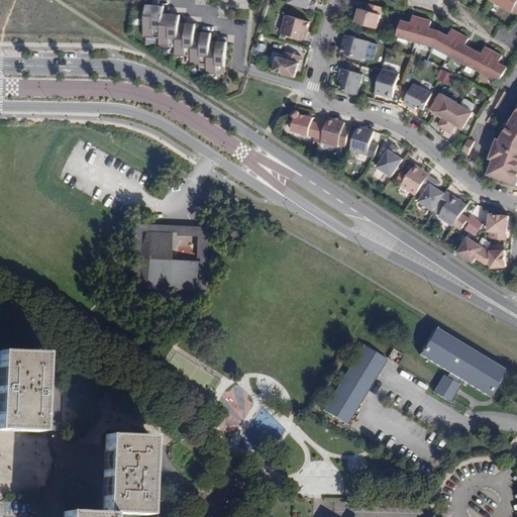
[(311,0),(290,0),(289,3),(315,10),(317,3),(311,1),(311,0)]
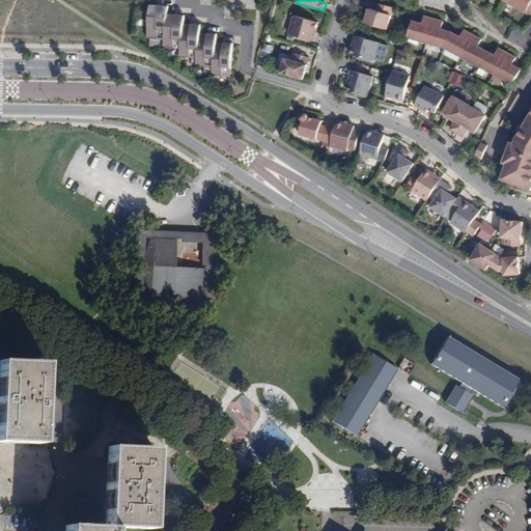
[(530,0),(508,0),(528,10),(530,14),(530,12),(530,0)]
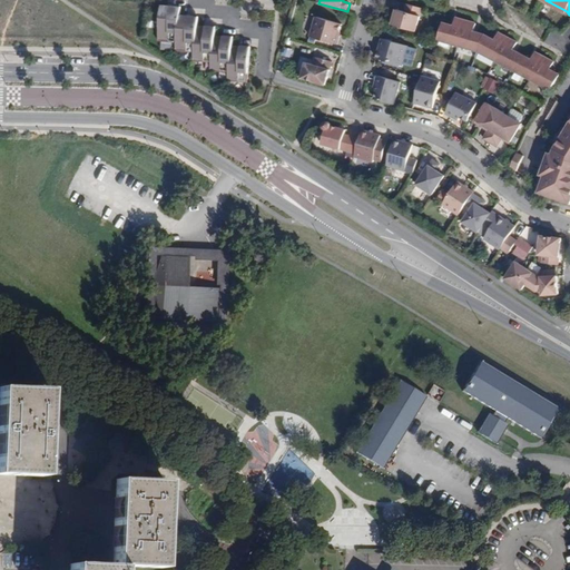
[(422,9),(408,5),(405,11),(396,9),(392,25),(416,31),(422,9)]
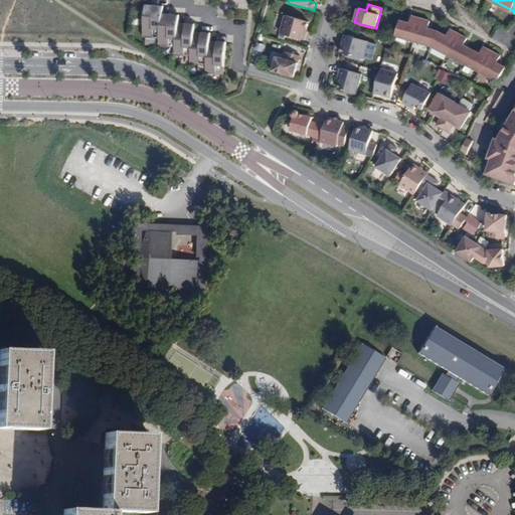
[(206,72),(224,74),(227,42),(210,41),(211,34),(195,32),(195,25),(179,23),(180,16),(163,14),(164,7),(146,5),(143,37),(160,38),(159,46),(175,47),(175,55),(191,56),(190,64),(207,65),(206,72)]
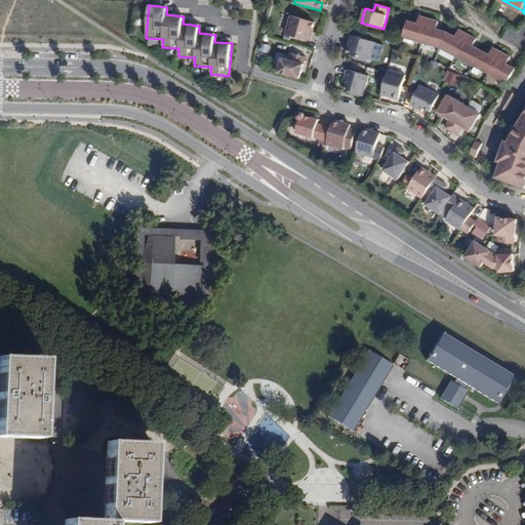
[(286,34),(311,41),(313,34),(312,33),(313,30),(315,23),(291,15),(286,34)]
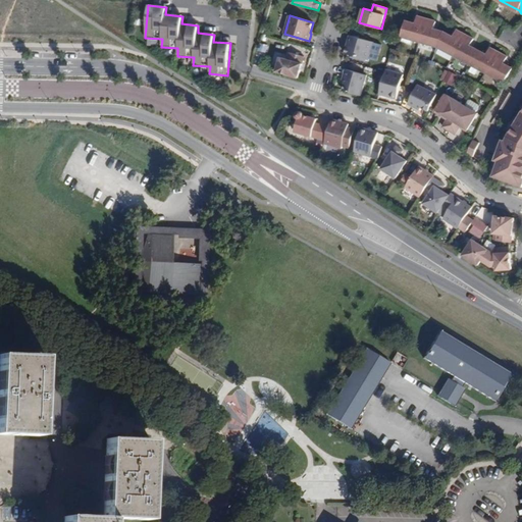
[(418,16),(416,23),(406,21),(402,37),(420,42),(438,47),(455,56),(472,65),(505,83),(513,68),(505,64),(508,57),(490,48),(487,55),(470,46),(474,39),(457,30),(454,37),(445,32),(434,30),(436,21),(418,16)]
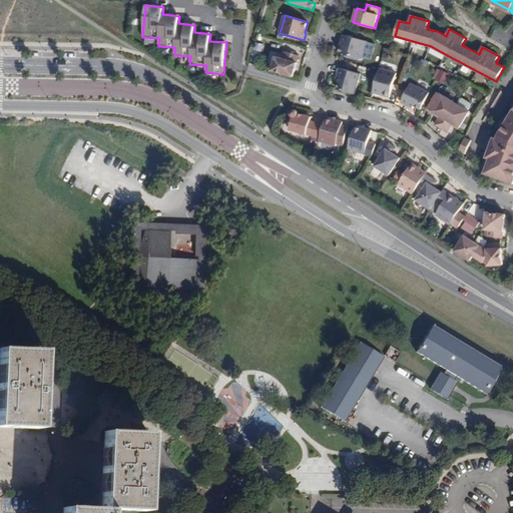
[(368,41),(343,34),(341,42),(342,42),(341,46),(340,52),(363,59),(368,41)]
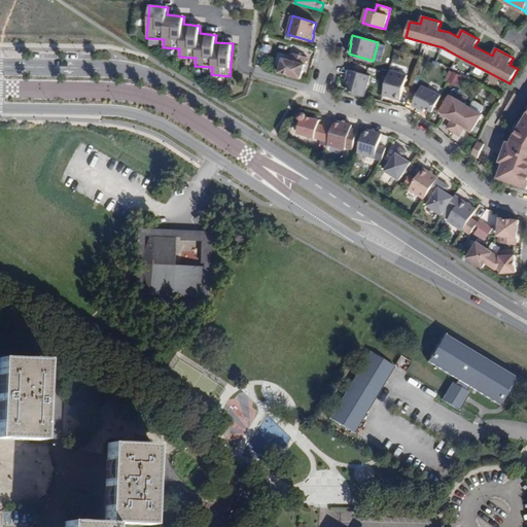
[(308,58),(293,54),(291,61),(283,58),(279,72),(302,78),(308,58)]
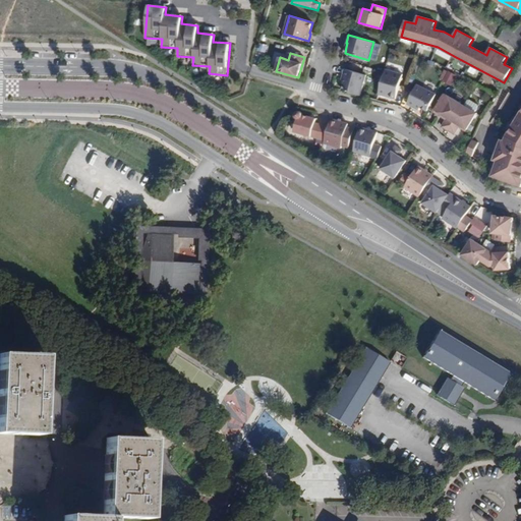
[(365,74),(345,69),(341,81),(344,82),(342,91),(360,96),(365,74)]
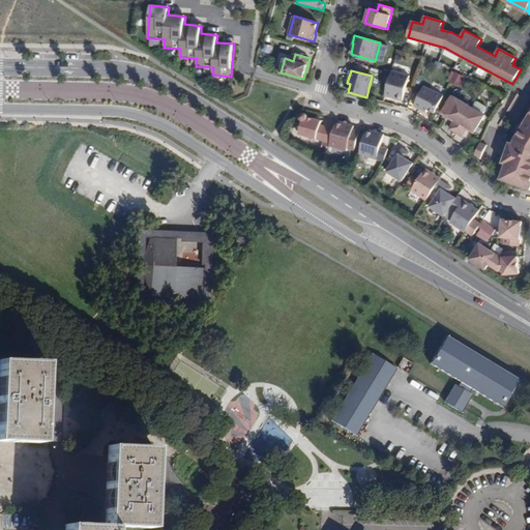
[(410,76),(392,70),(391,74),(385,96),(403,100),(410,76)]
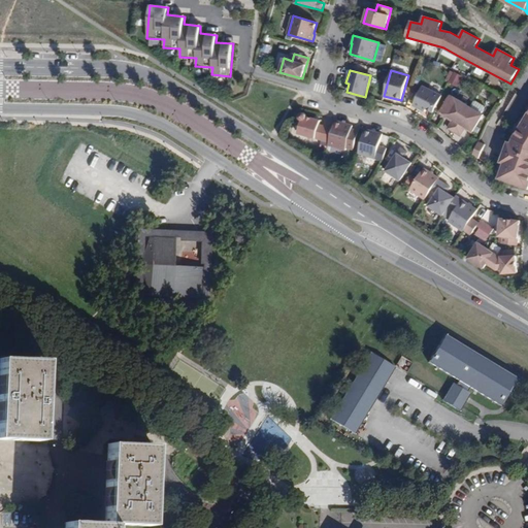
[(444,80),(456,88),(462,77),(451,70),(444,80)]
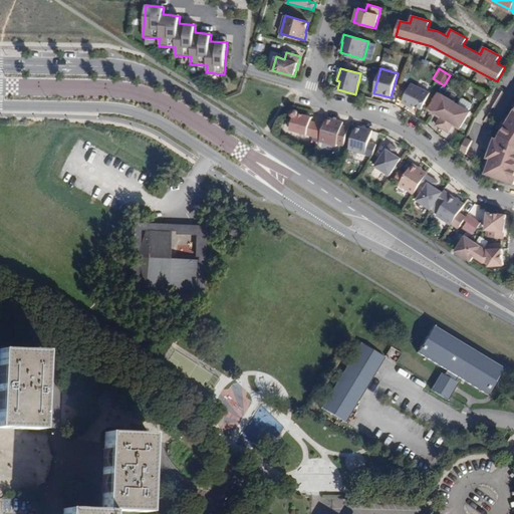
[(412,84),(402,102),(414,108),(416,105),(423,109),(431,92),(412,84)]
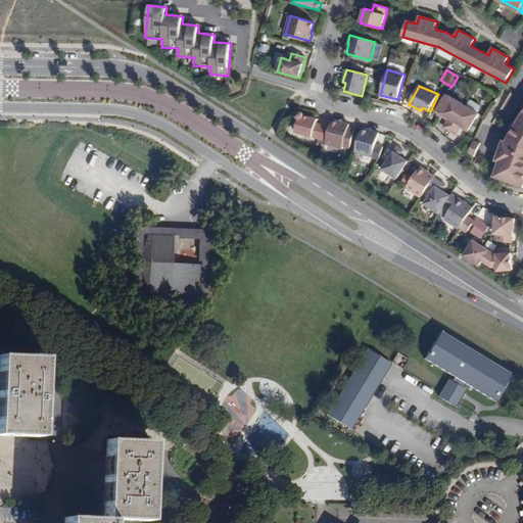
[(466,105),(453,97),(442,113),(448,117),(443,127),(450,131),(466,105)]
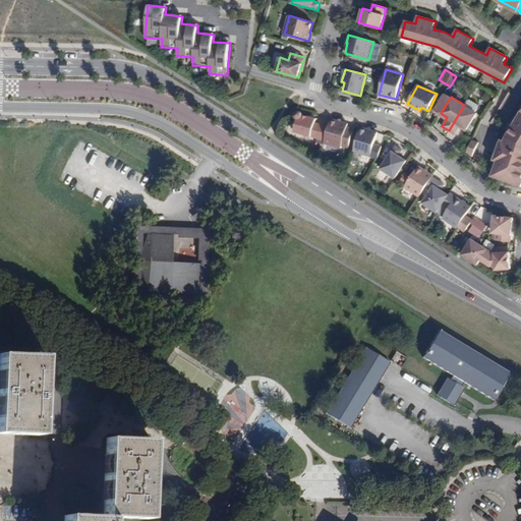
[(467,129),(477,113),(475,112),(478,107),(478,105),(469,100),(467,100),(464,105),(449,130),(455,134),(461,126),(467,129)]
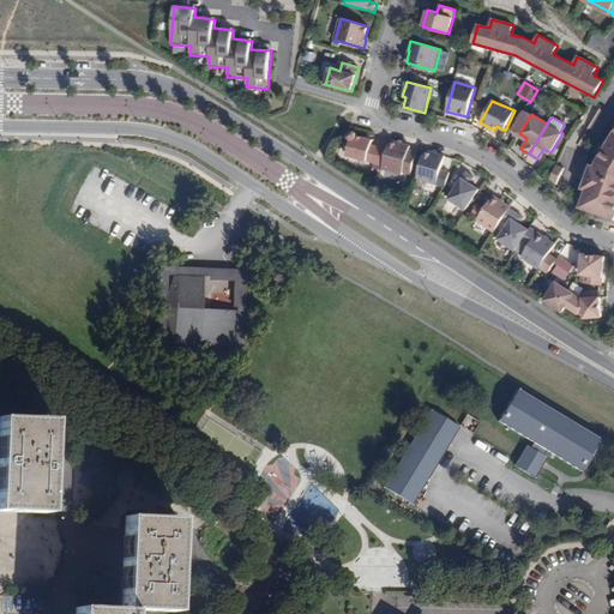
[(347,155),(375,163),(380,148),(372,145),(373,139),(357,136),(356,133),(354,131),(353,131),(350,131),(349,132),(348,134),(348,136),(349,137),(349,139),(351,139),(347,155)]
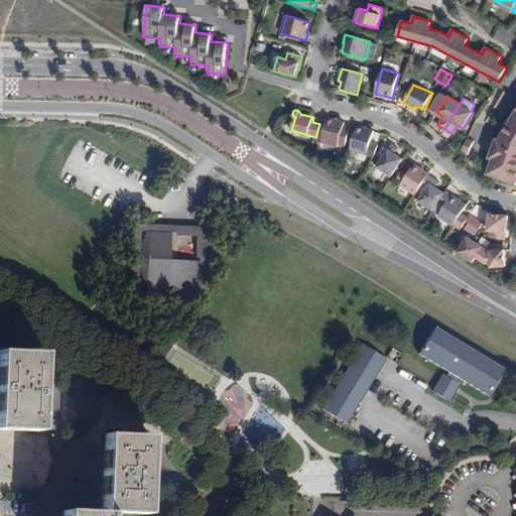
[(515,113),(502,135),(500,140),(497,138),(490,158),(493,160),(488,174),(515,184),(515,113)]
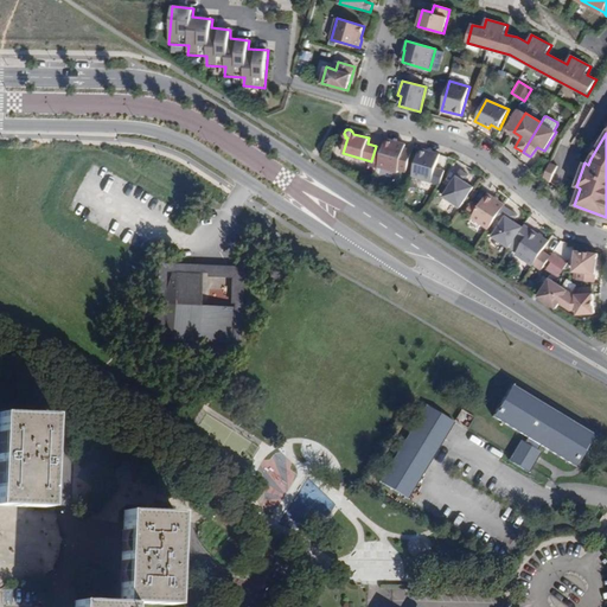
[(377,167),(397,173),(398,171),(400,164),(404,148),(406,145),(385,139),(383,147),(378,164),(377,167)]
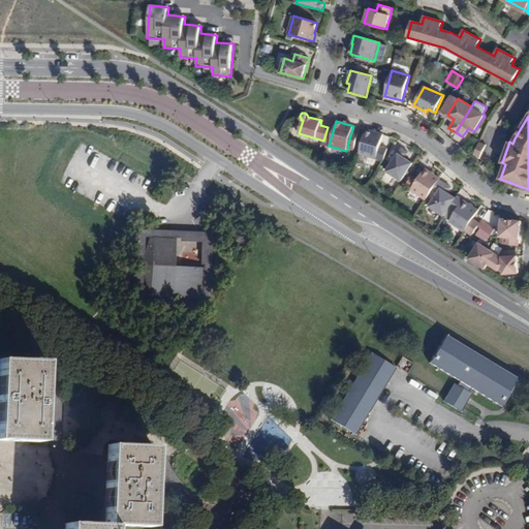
[(334,128),(328,127),(323,141),(330,143),(334,128)]
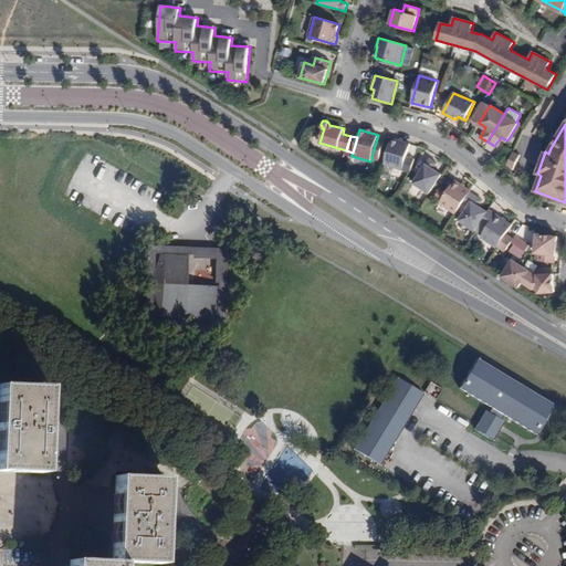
[(377,138),(373,153),(380,155),(385,140),(377,138)]
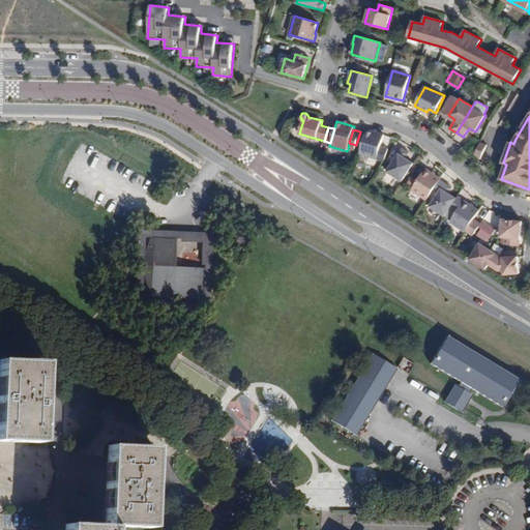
[(359,154),(377,159),(378,157),(384,135),(366,129),(359,154)]
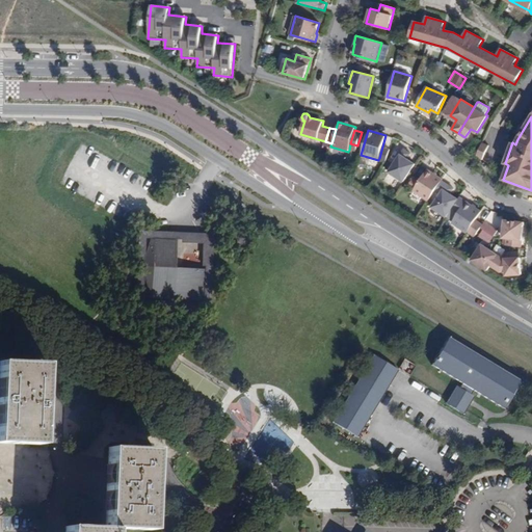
[(488,144),(482,142),(476,156),(482,159),(488,144)]
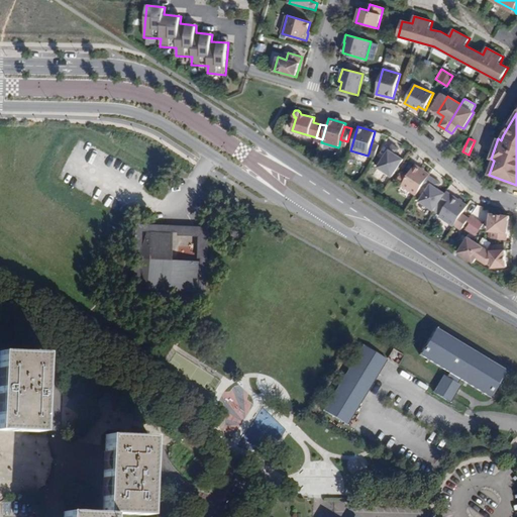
[(399,149),(393,144),(378,168),(392,177),(404,160),(396,154),(399,149)]
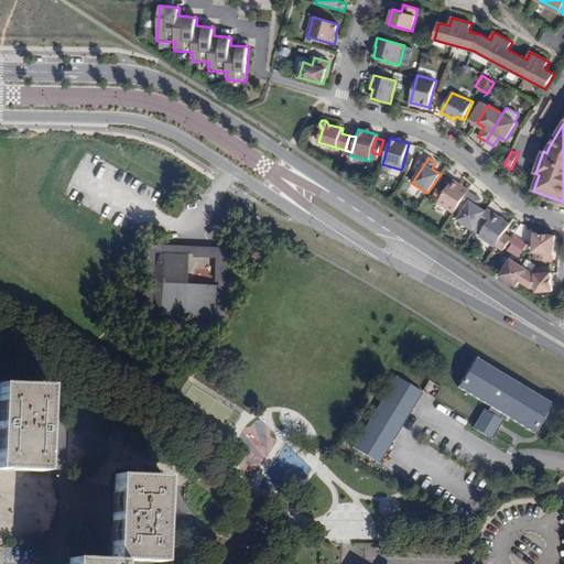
[(437,203),(454,213),(455,212),(462,202),(466,195),(468,192),(469,191),(453,180),(437,203)]
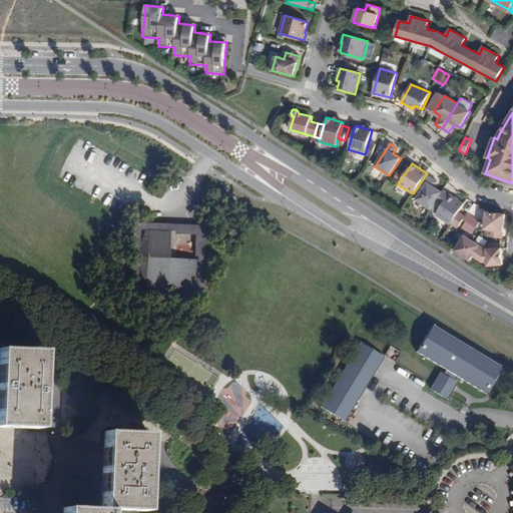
[(425,187),(431,177),(426,174),(424,177),(420,183),(425,187)]
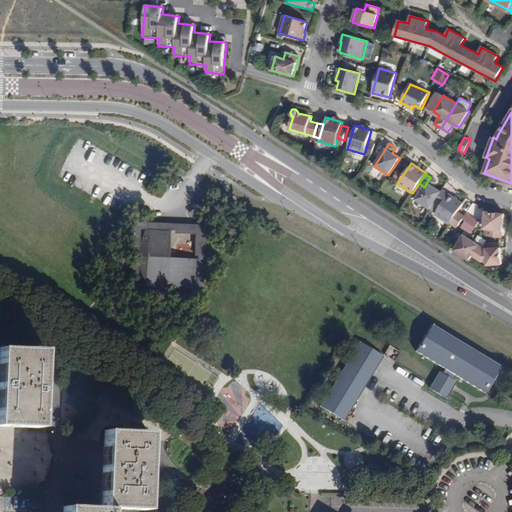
[(430,177),(424,187),(416,199),(430,209),(435,201),(441,191),(433,186),(437,182),(430,177)]
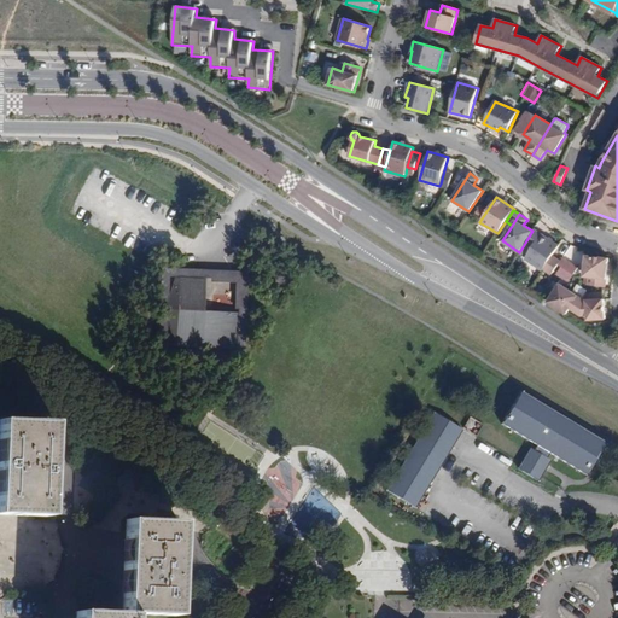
[(542,234),(534,229),(525,243),(532,248),(542,234)]
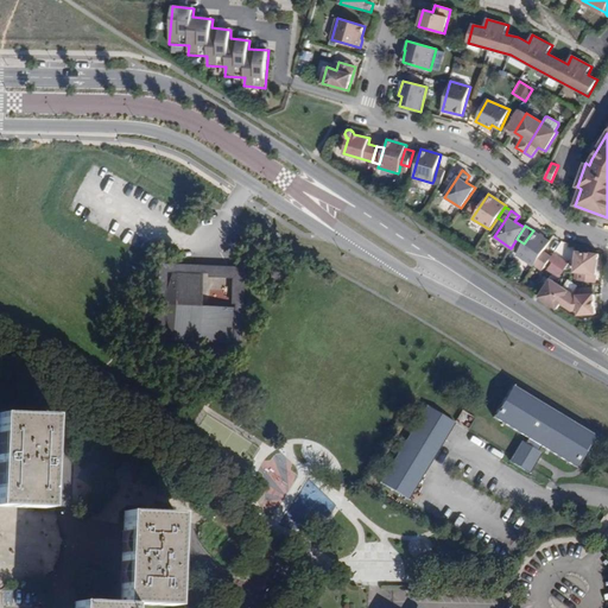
[(517,255),(533,266),(534,265),(543,270),(549,260),(552,257),(544,251),(550,241),(533,230),(517,255)]
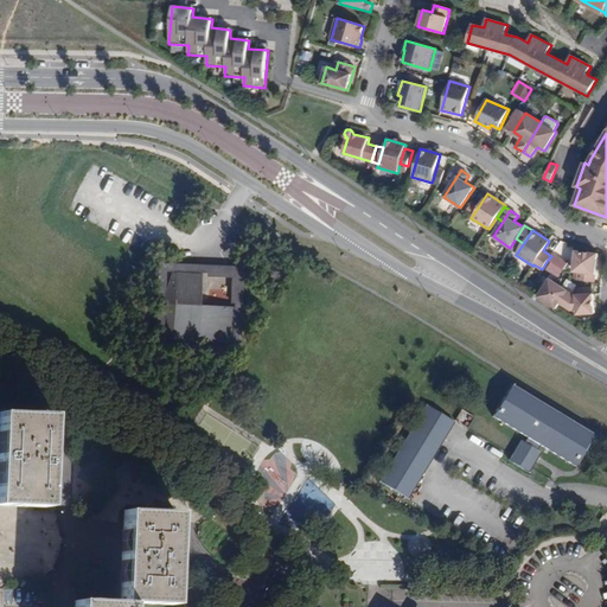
[(588,253),(576,251),(574,272),(579,272),(577,280),(595,282),(599,254),(588,253)]
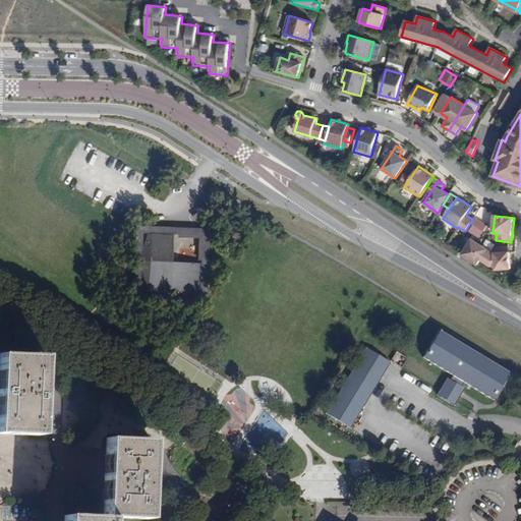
[(171,236),(148,235),(138,261),(148,290),(170,294),(196,292),(198,265),(170,263),(171,236)]
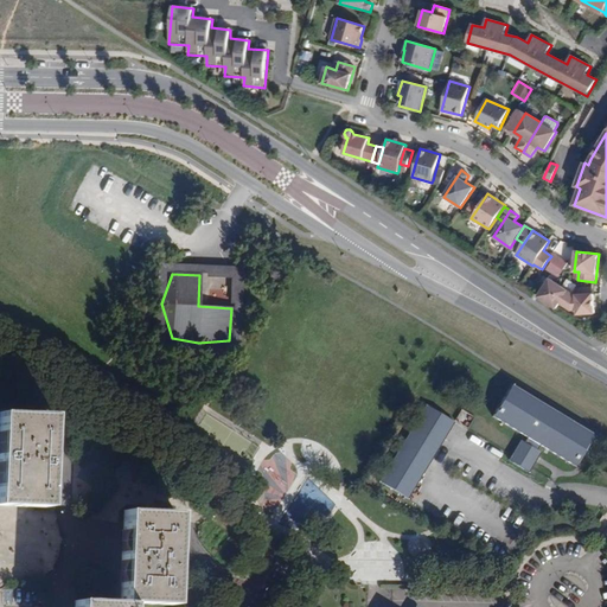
[(574,294),(568,291),(560,286),(549,278),(538,296),(556,308),(560,302),(570,310),(576,311),(576,315),(595,314),(593,293),(574,294)]
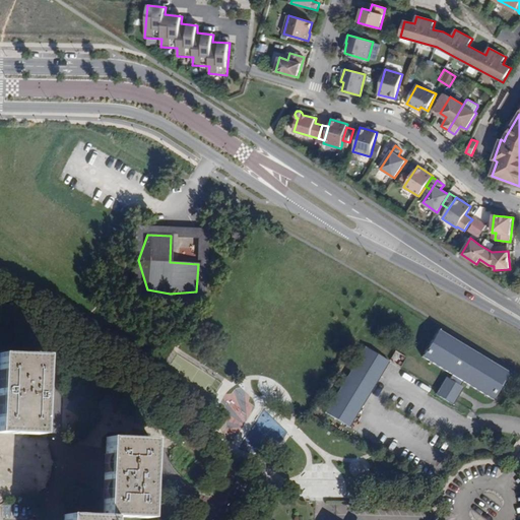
[(438,331),(421,356),(451,376),(448,381),(445,379),(435,395),(451,405),(461,389),(458,387),(461,383),(491,401),(508,375),(438,331)]
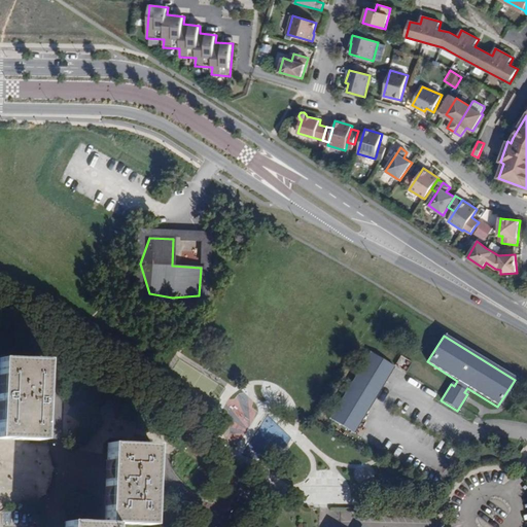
[(369,355),(327,420),(350,435),(392,370),(369,355)]
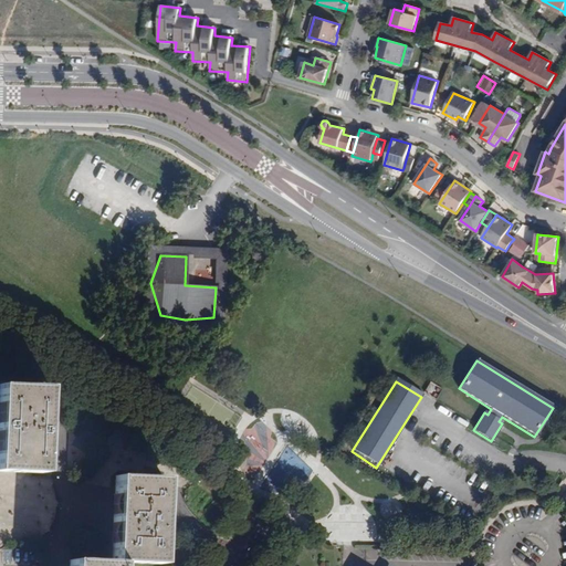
[(46,387),(0,384),(0,471),(42,472),(46,387)]
